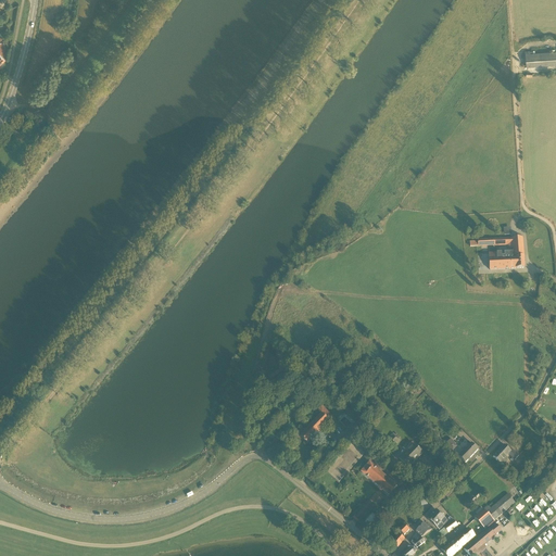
[(530,51),(525,51),(526,67),(555,64),(555,51),(530,53),(530,51)]
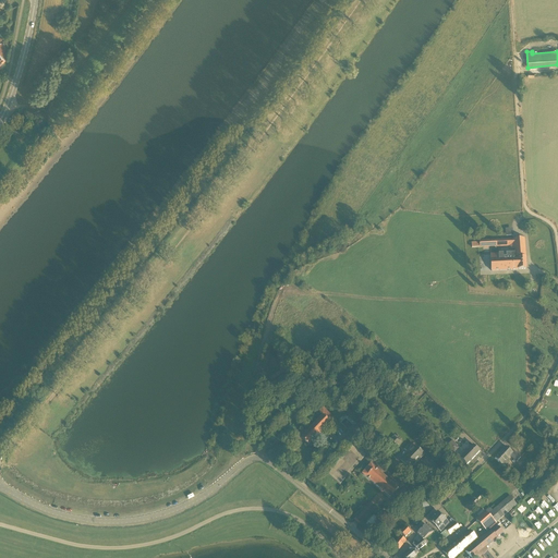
[(514,257),(525,257),(524,239),(480,241),(480,242),(472,243),(472,247),(480,247),(510,246),(510,250),(514,250),(514,254),(490,255),(492,271),(526,270),(525,258),(516,258),(514,257)]
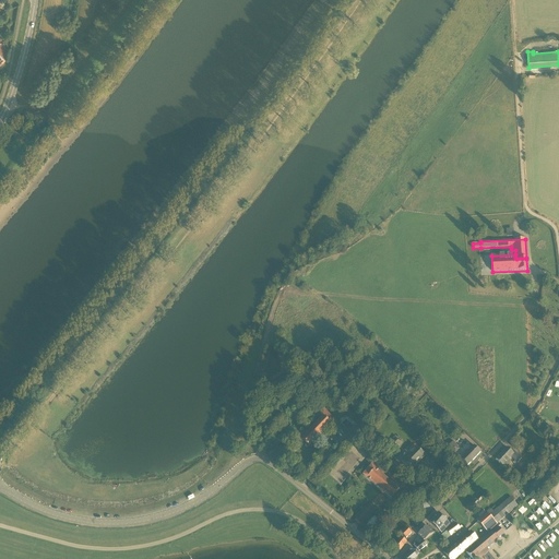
[(273,388),(285,380),(282,372),(269,381),(273,388)]
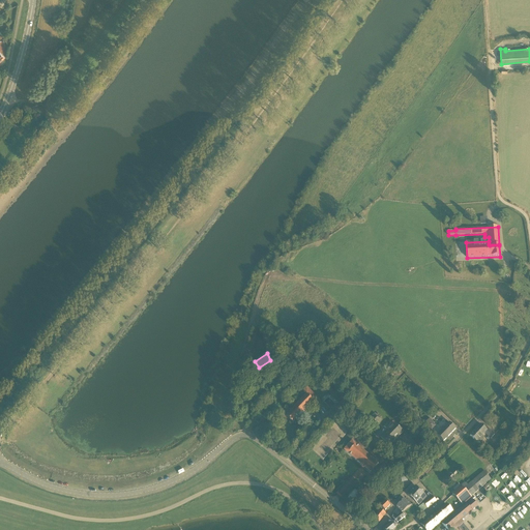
[(312,408),(316,404),(320,400),(306,387),(303,391),(306,394),(286,416),(293,422),(310,406),(312,408)]
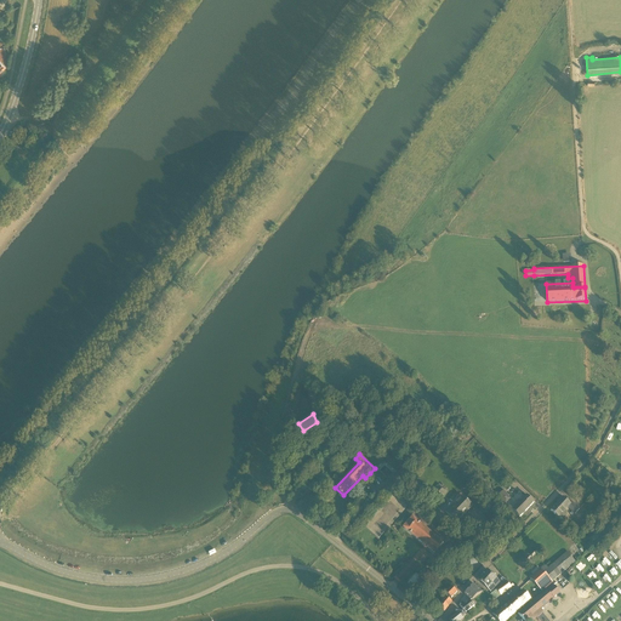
[(440,499),(446,491),(439,484),(432,493),(440,499)]
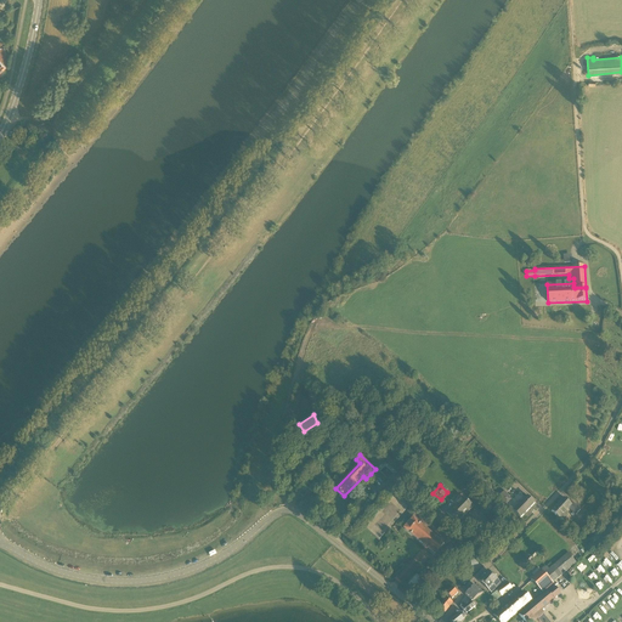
[(498,497),(507,504),(509,502),(507,499),(509,497),(504,492),(498,497)]
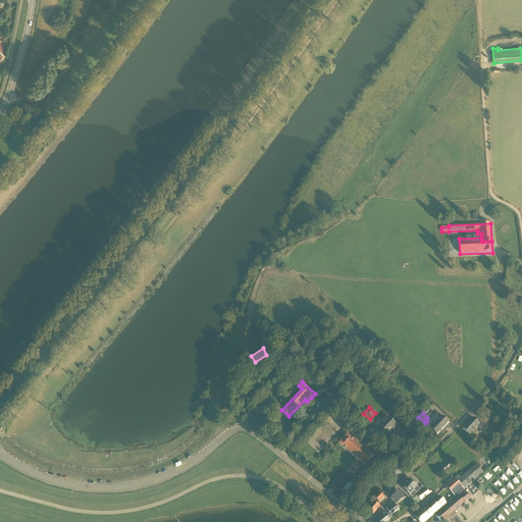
[(430,429),(436,435),(449,422),(442,416),(430,429)]
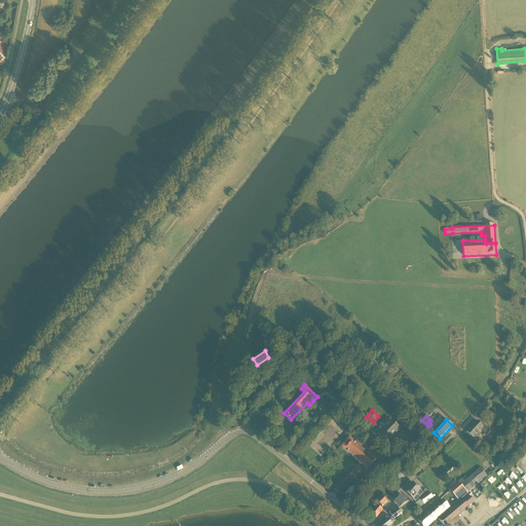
[(384,427),(377,434),(386,443),(400,429),(391,421),(384,427)]
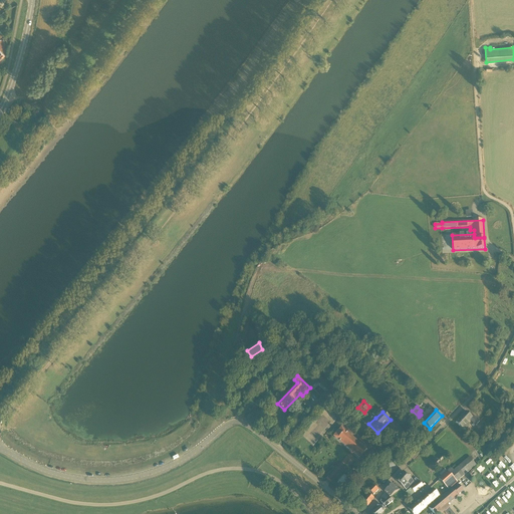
[(456,423),(462,429),(470,421),(476,426),(480,421),(474,416),(472,418),(466,412),(456,423)]
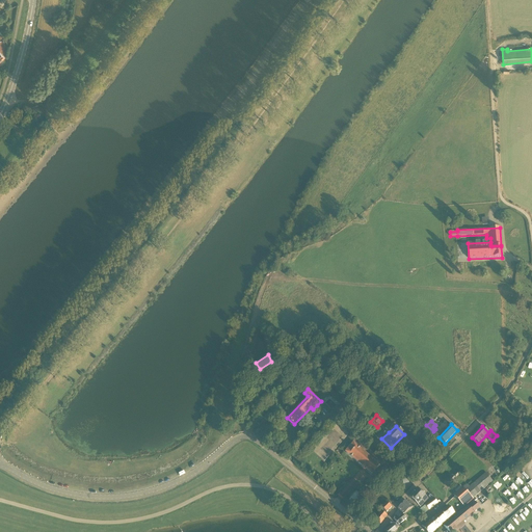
[(345,452),(372,474),(379,466),(353,443),(345,452)]
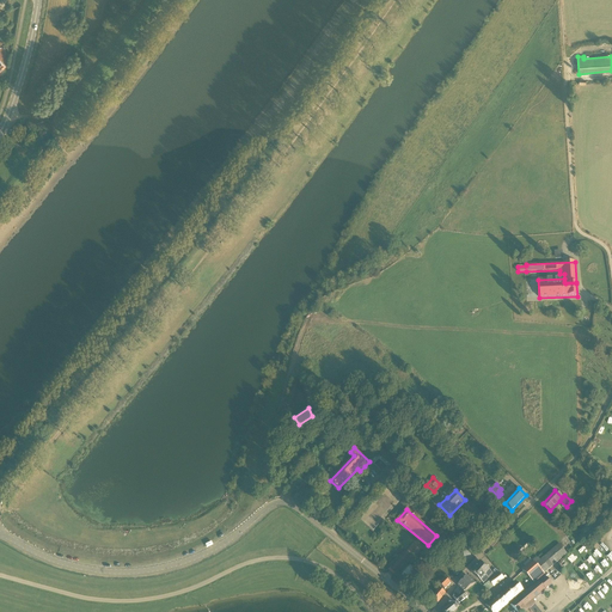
[(477,527),(469,519),(459,530),(467,537),(477,527)]
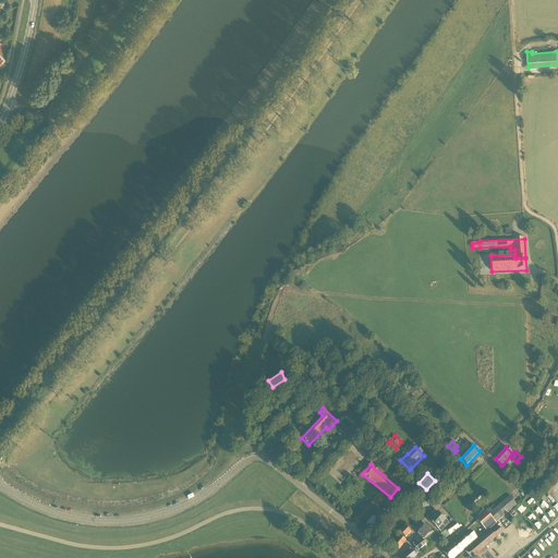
[(490,508),(486,511),(487,512),(476,521),(487,532),(517,506),(509,496),(493,511),(490,508)]
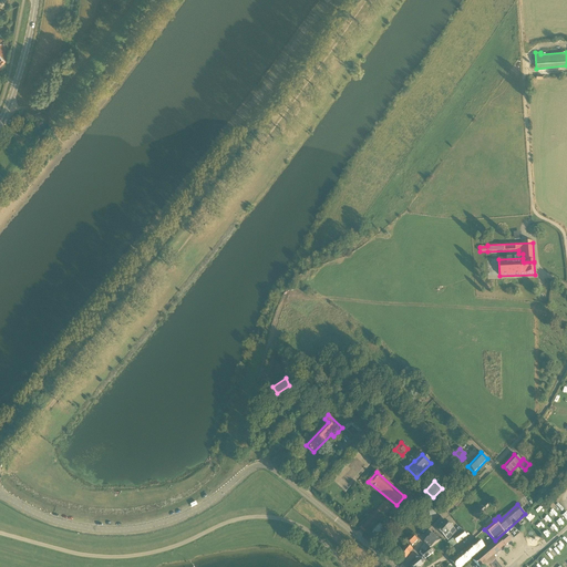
[(452,536),(456,532),(455,531),(445,522),(444,522),(440,525),(451,535),(452,536)]
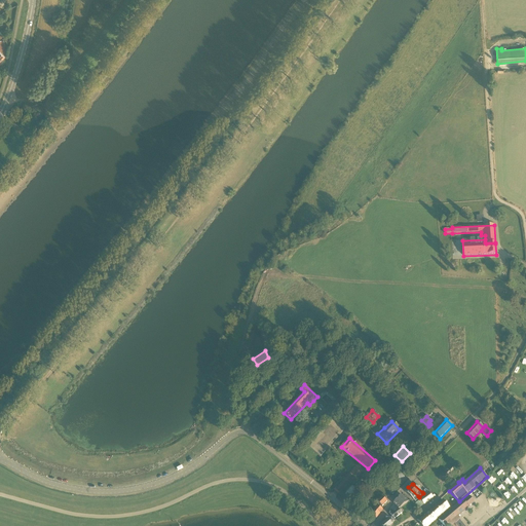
[(511,495),(517,490),(514,486),(508,491),(511,495)]
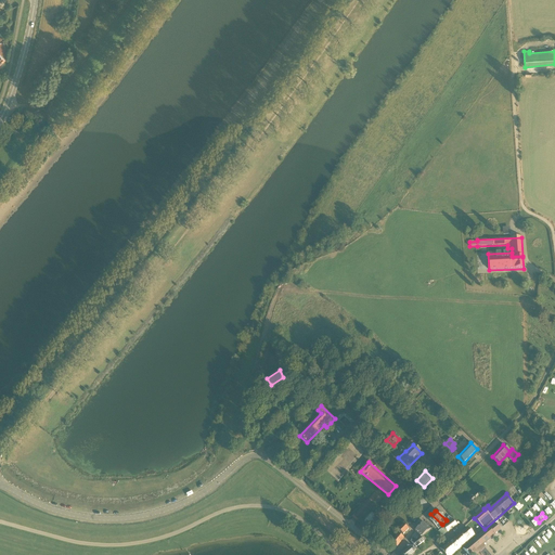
[(439,529),(442,525),(441,524),(430,514),(427,518),(427,519),(439,529)]
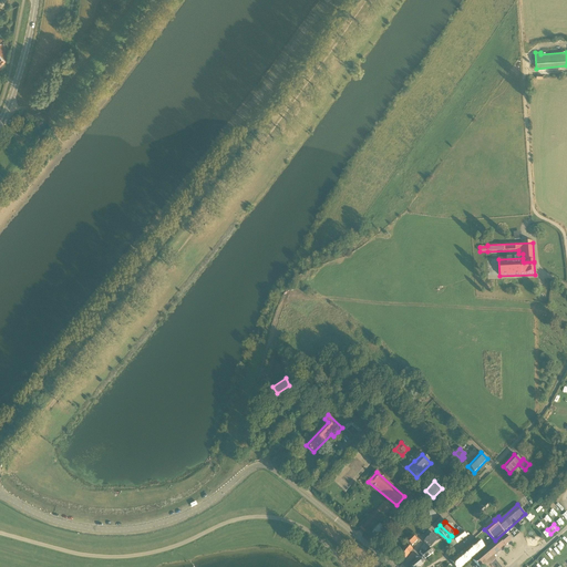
[(457,544),(466,537),(463,533),(454,539),(457,544)]
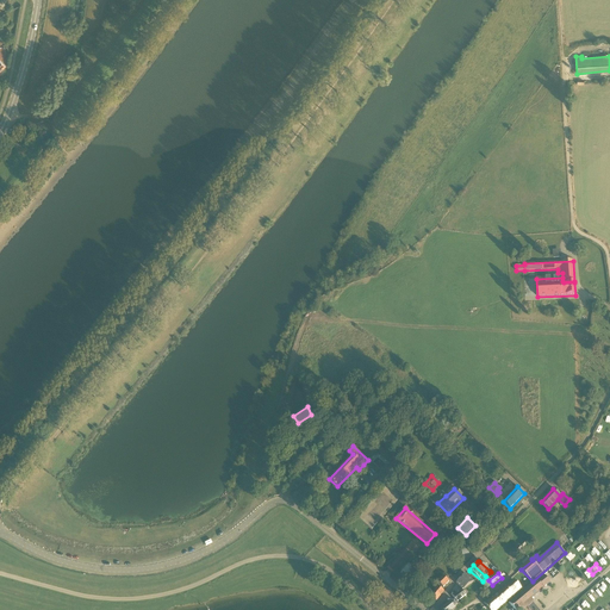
[(464,591),(465,589),(473,583),(465,574),(456,584),(462,590),(464,591)]
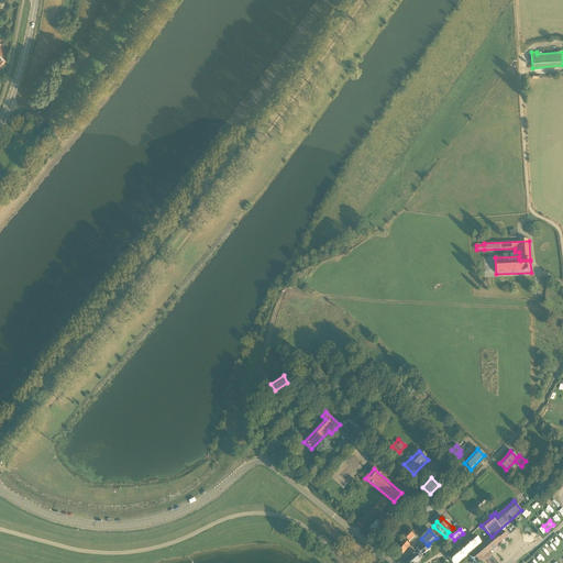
[(409,531),(404,537),(409,542),(415,537),(409,531)]
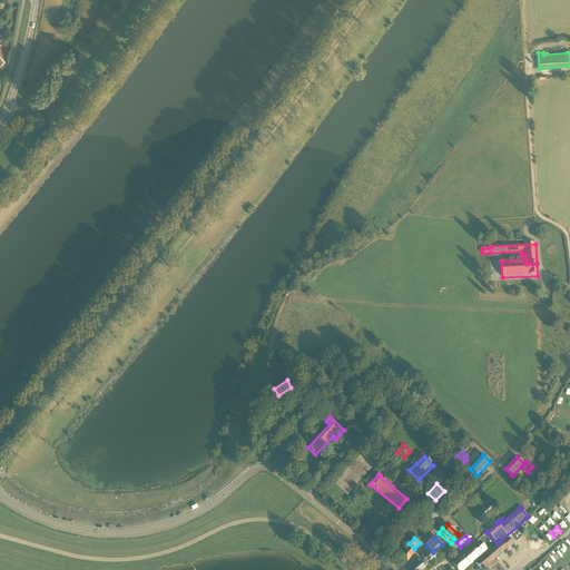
[(488,552),(480,559),(481,559),(475,563),(481,569),(488,569),(499,561),(497,559),(508,550),(514,544),(510,539),(509,540),(507,538),(502,542),(501,541),(488,552)]
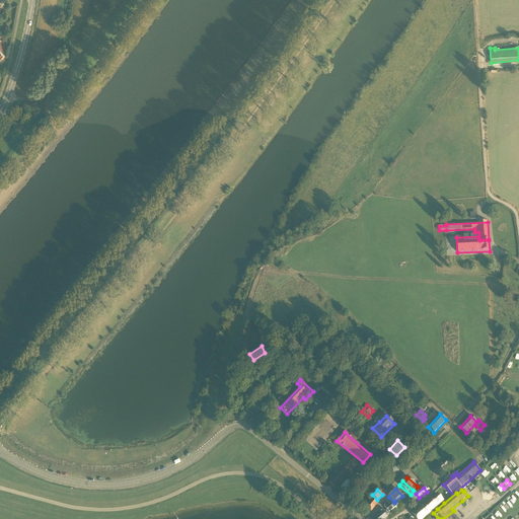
[(444,503),(438,495),(431,501),(430,499),(413,514),(417,518),(422,518),(436,507),(437,509),(444,503)]
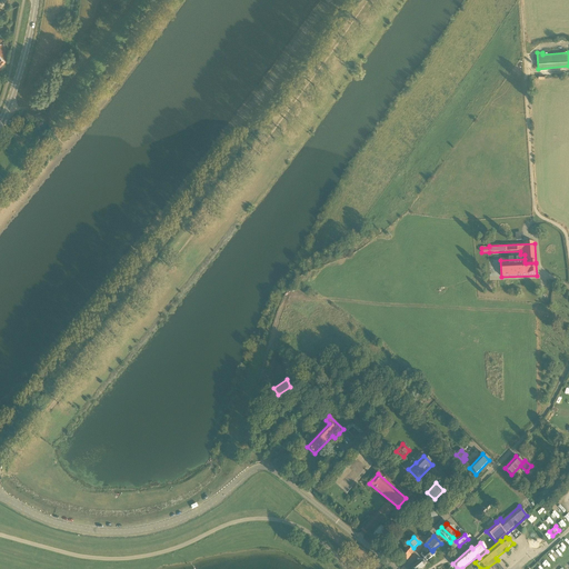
[(427,562),(435,556),(437,553),(433,549),(432,551),(431,550),(431,551),(426,555),(425,552),(421,555),(425,560),(427,562)]
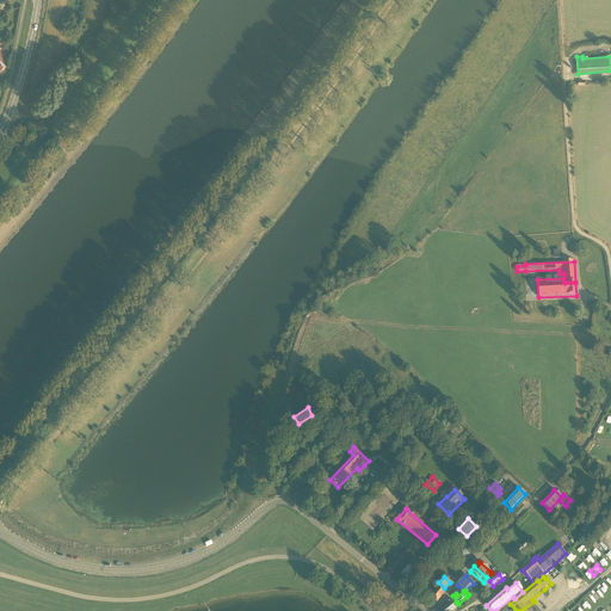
[(442,597),(436,591),(431,597),(437,603),(442,597)]
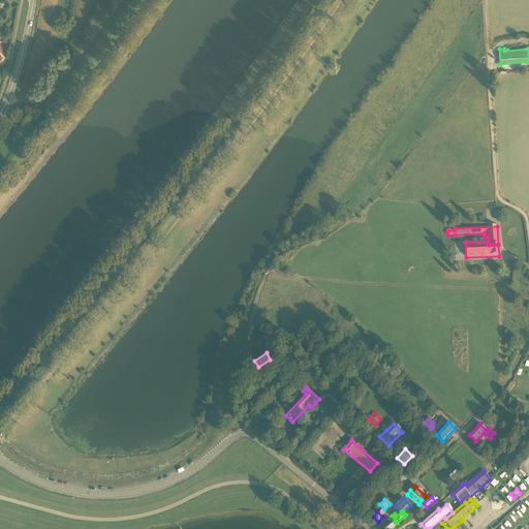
[(511,525),(517,521),(512,516),(507,520),(511,525)]
